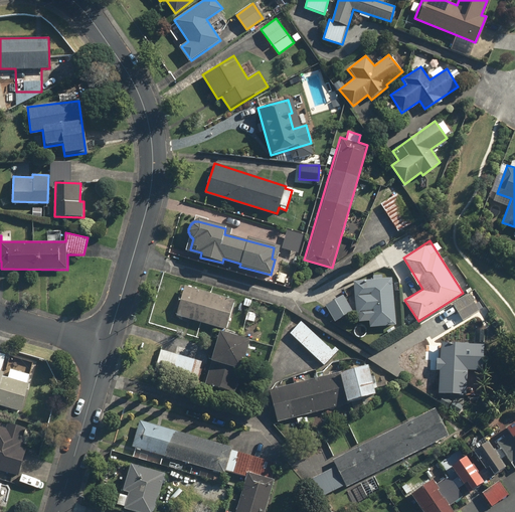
[(381,279),(381,281),(370,282),(370,279),(353,281),(355,314),(358,314),(358,321),(369,320),(369,326),(394,324),(390,278),(381,279)]
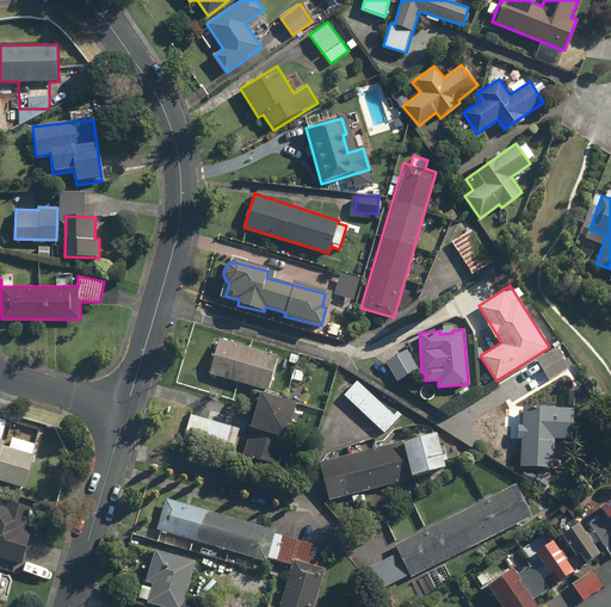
[(220,336),(209,371),(266,390),(277,355),(220,336)]
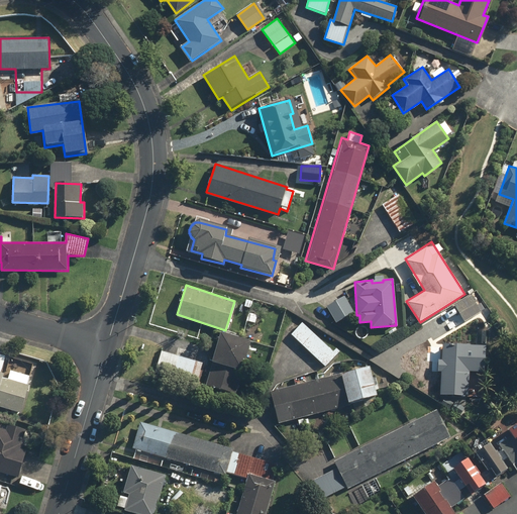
[(477,304),(471,294),(454,303),(466,321),(485,309),(480,301),(477,304)]
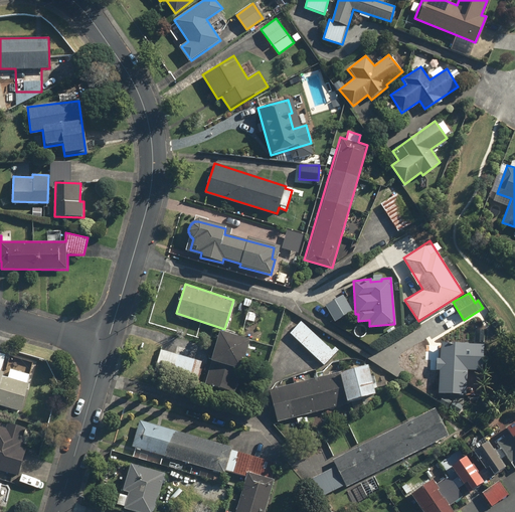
[(352,311),(342,294),(325,304),(335,321),(352,311)]
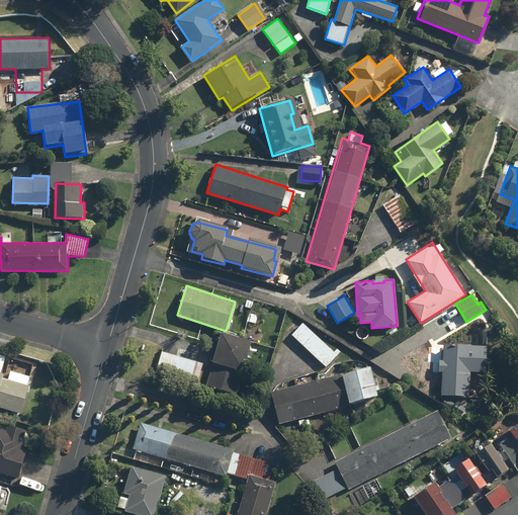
[(333,350),(304,322),(291,334),(326,366),(340,351),(336,347),(333,350)]
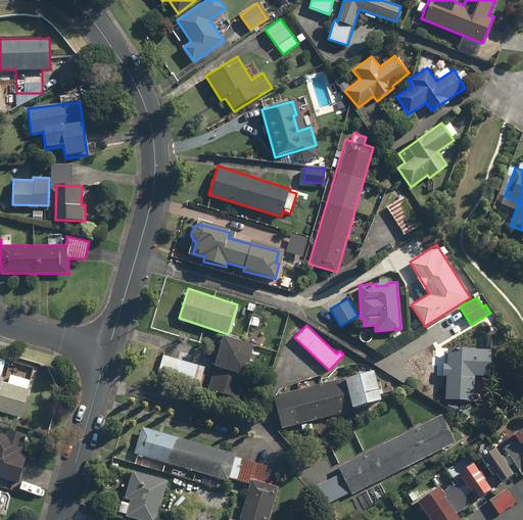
[(223,336),(212,366),(214,366),(206,387),(237,397),(253,347),(252,347),(253,346),(223,336)]
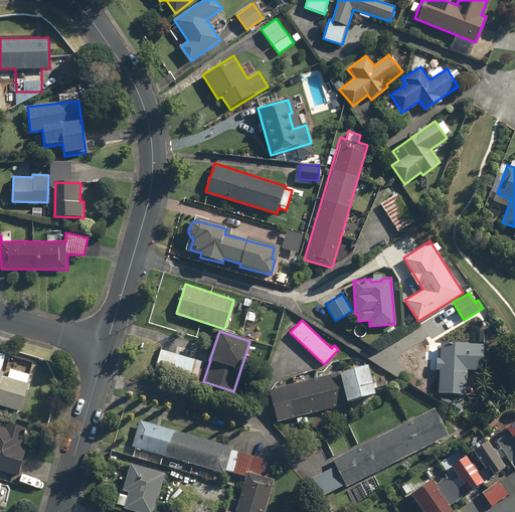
[(437,357),(436,369),(439,369),(438,392),(466,394),(467,369),(481,369),(483,343),(441,341),(440,357),(437,357)]
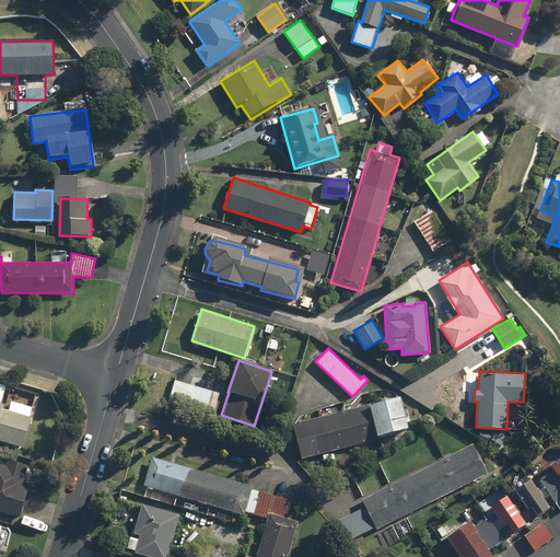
[(220,393),(175,379),(168,398),(214,413),(220,393)]
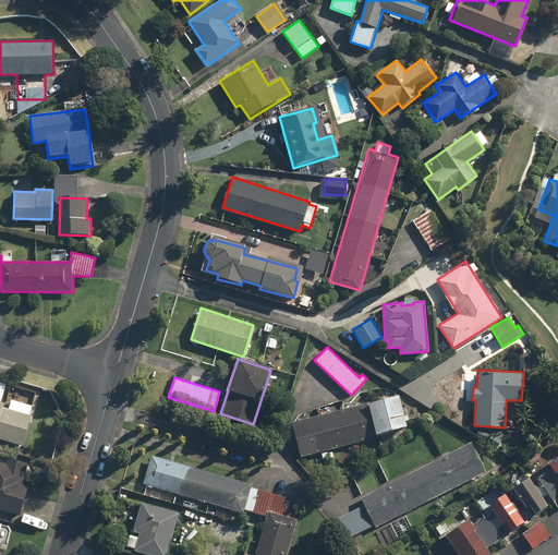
[(29,406),(11,399),(9,407),(0,403),(0,400),(5,383),(0,381),(0,438),(22,446),(32,413),(27,412),(29,406)]
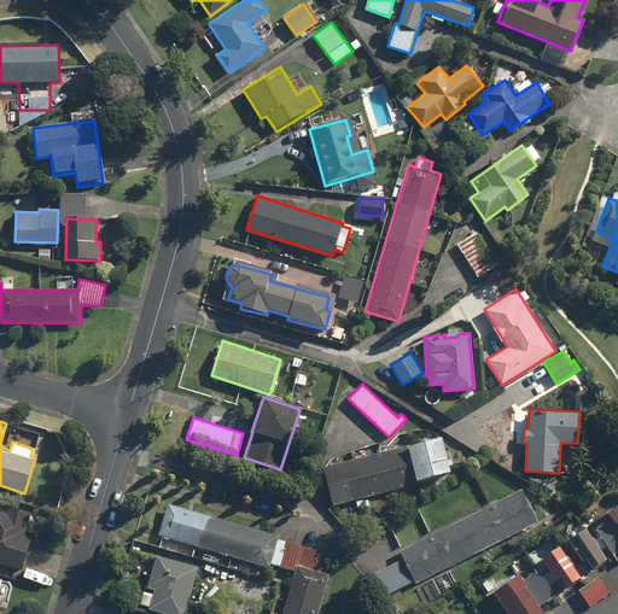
[(406,448),(415,481),(449,473),(439,438),(406,448)]
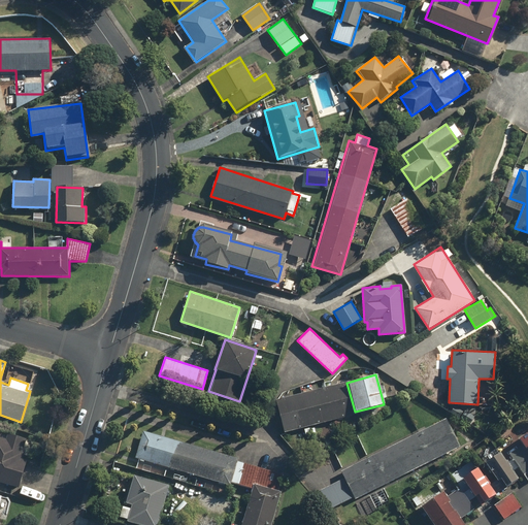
[(355,412),(347,383),(347,380),(275,398),(284,430),(355,412)]
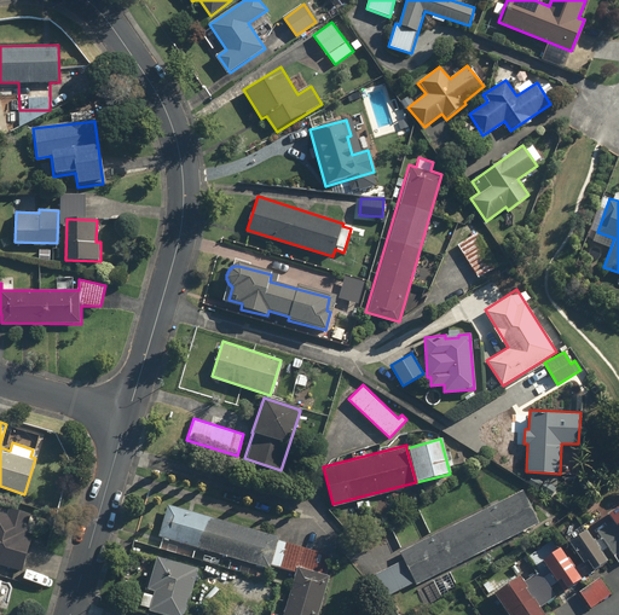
[(537,521),(521,489),(398,550),(403,558),(368,575),(379,599),(537,521)]
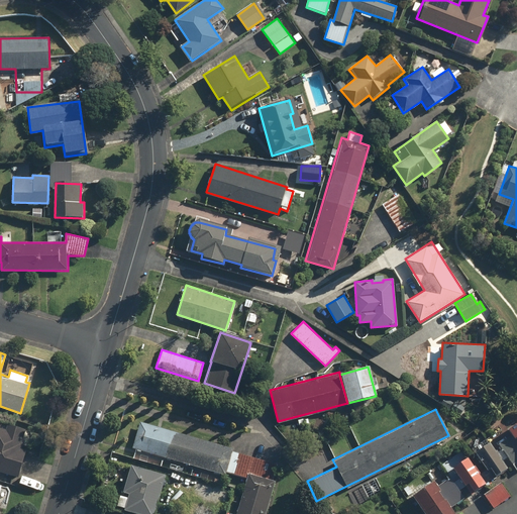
[(232,447),(140,420),(132,446),(224,475),(232,447)]
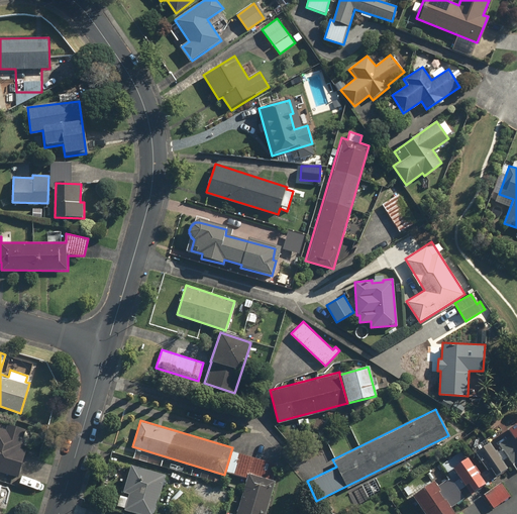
[(516,422),(508,428),(512,434),(499,443),(516,471),(516,422)]
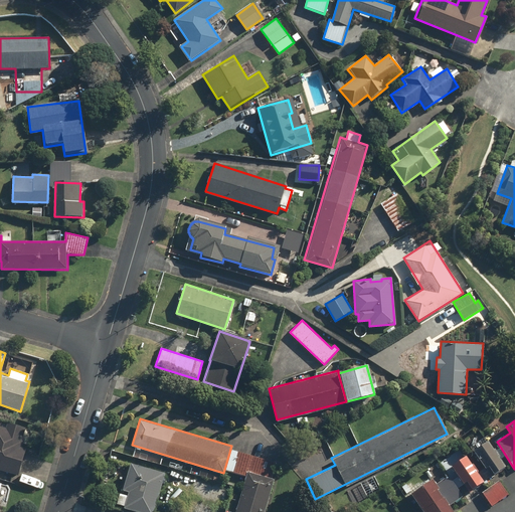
[(0,469),(18,474),(25,448),(22,447),(24,441),(21,440),(25,428),(7,422),(5,427),(0,424),(0,469)]
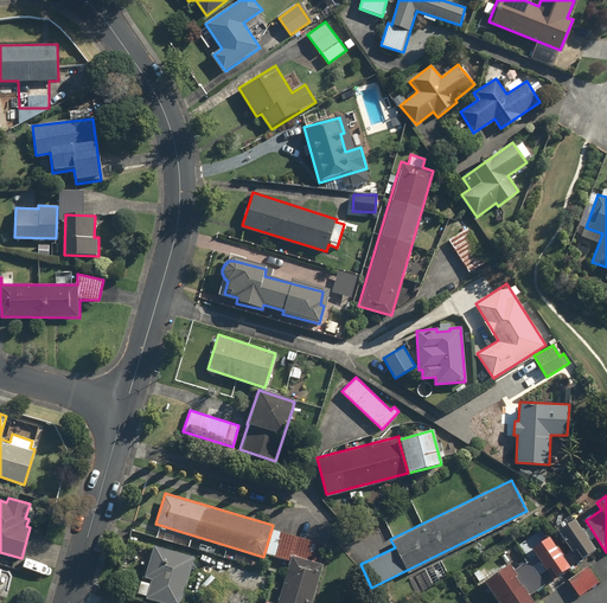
[(568,551),(566,553),(572,563),(575,560),(576,563),(594,550),(574,520),(555,532),(568,551)]
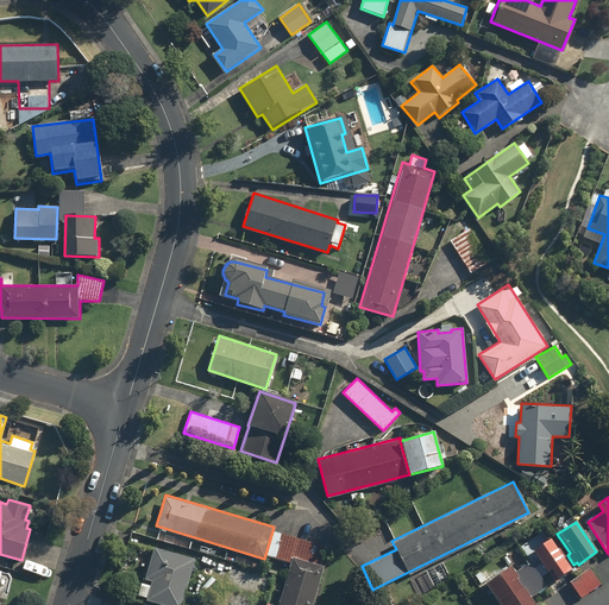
[(293,555),(324,563),(328,546),(275,530),(268,555),(290,561),(293,555)]
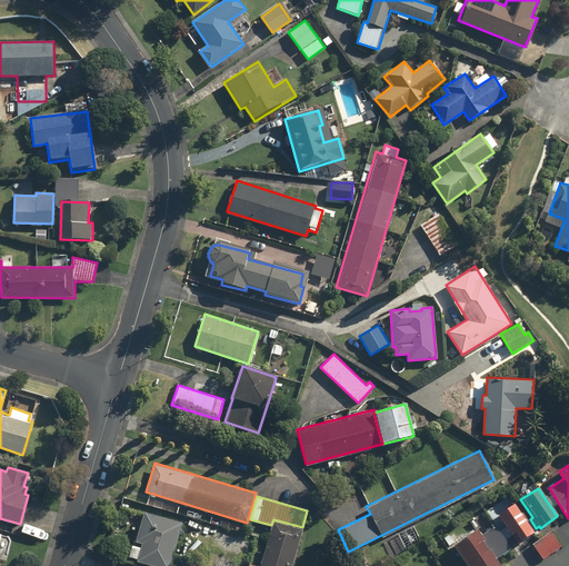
[(505,527),(500,529),(507,538),(513,533),(521,543),(533,533),(511,504),(496,515),(505,527)]
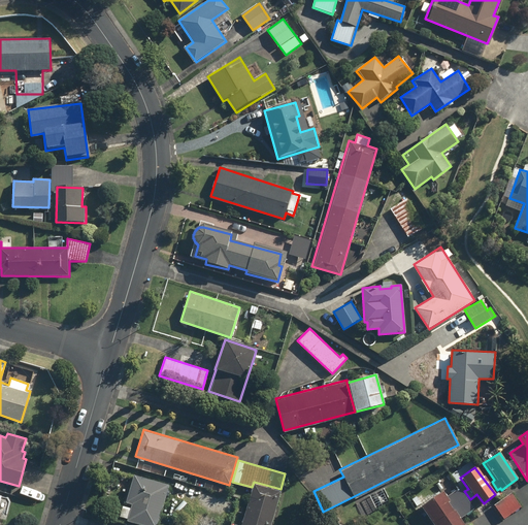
[(130,507),(122,505),(119,516),(127,518),(127,521),(141,524),(157,524),(158,523),(163,524),(170,524),(173,517),(160,513),(168,486),(132,477),(125,502),(131,504),(130,507)]
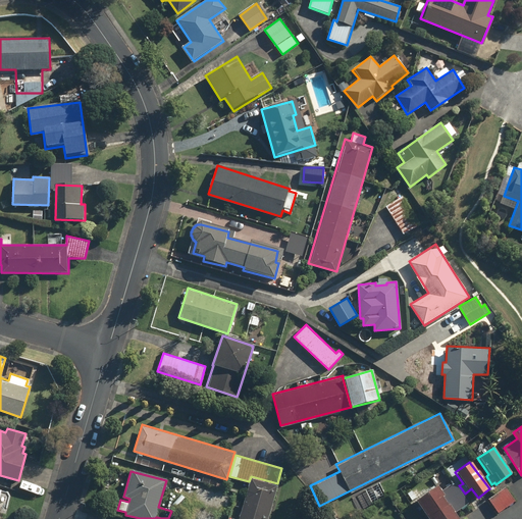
[(251,476),(249,481),(238,518),(266,518),(277,483),(251,476)]
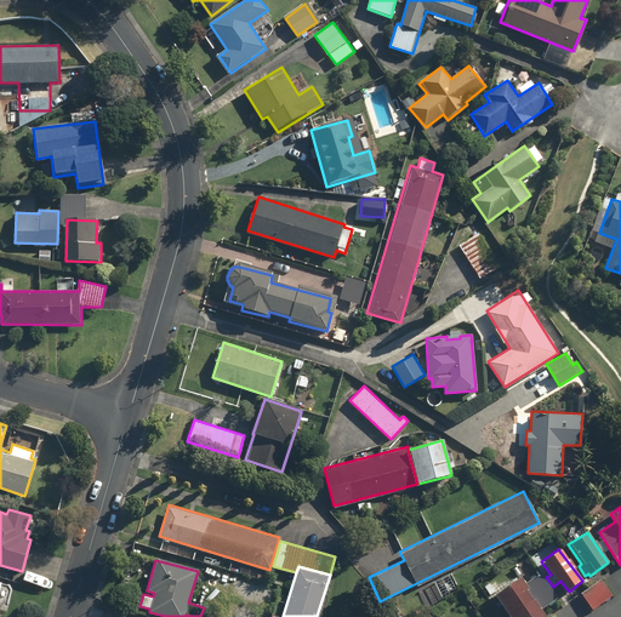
[(522,582),(519,577),(494,594),(510,616),(547,616),(541,609),(557,598),(537,571),(522,582)]
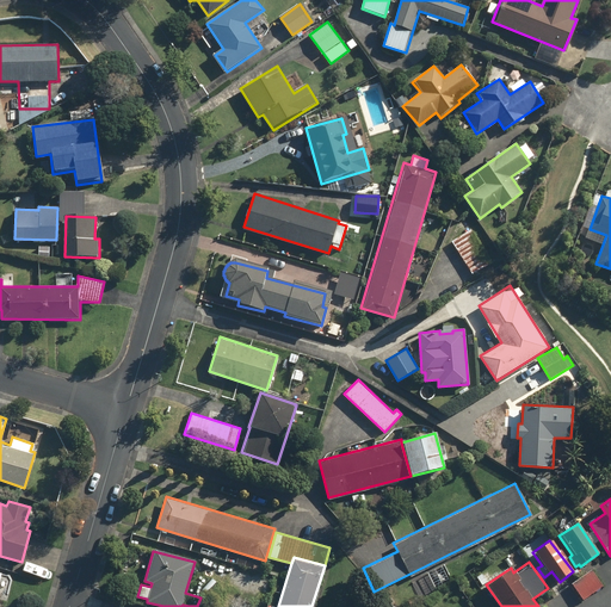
[(228,565),(222,586),(264,598),(270,577),(228,565)]
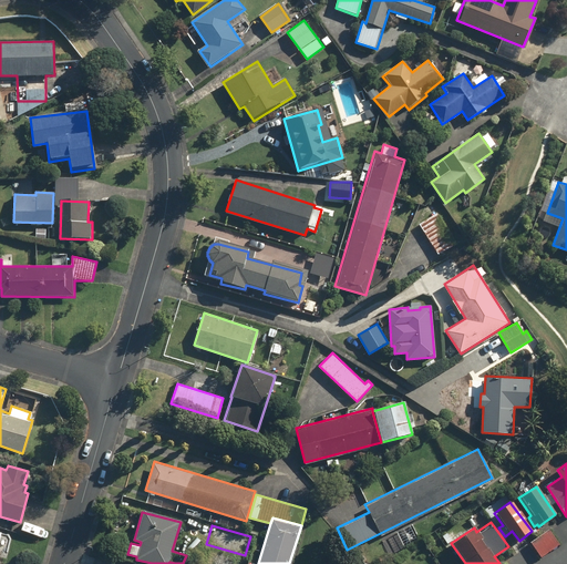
[(547,527),(529,541),(540,556),(558,544),(547,527)]
